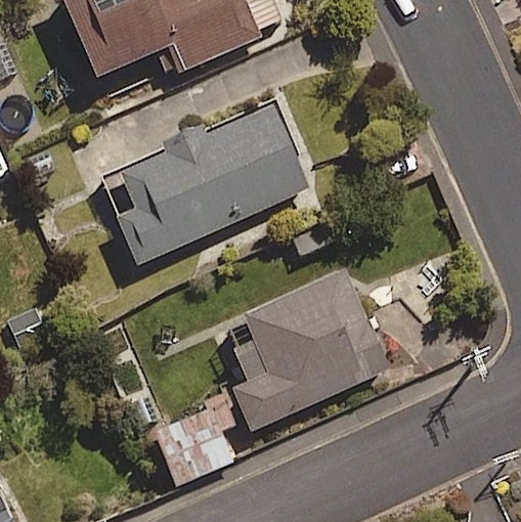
[(62,0),(98,78),(169,47),(180,73),(263,36),(248,0),(62,0)]
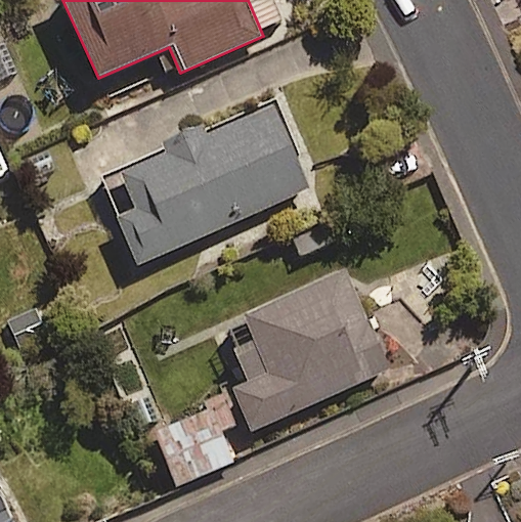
[(16,78),(0,82),(0,128),(2,135),(30,128),(16,78)]
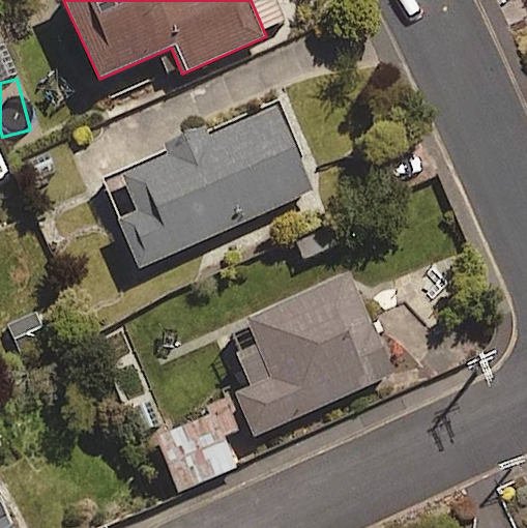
[(316,191),(276,104),(105,179),(144,266),(316,191)]
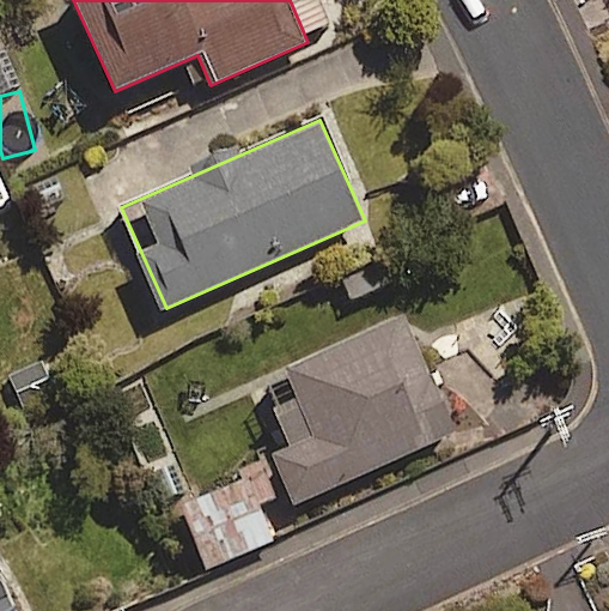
[(455,433),(403,319),(288,371),(311,423),(268,443),(296,504),(455,433)]
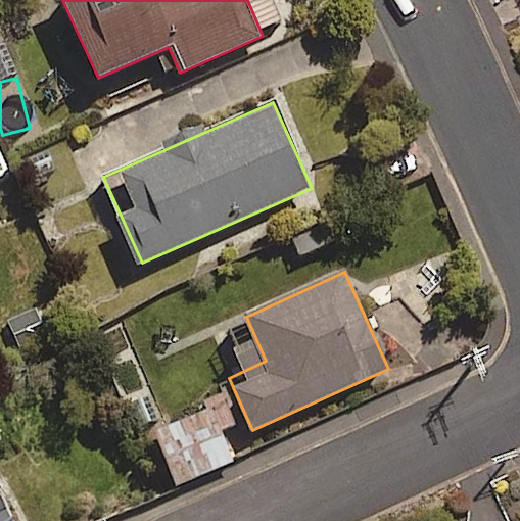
[(48,306),(3,325),(18,360),(62,341),(48,306)]
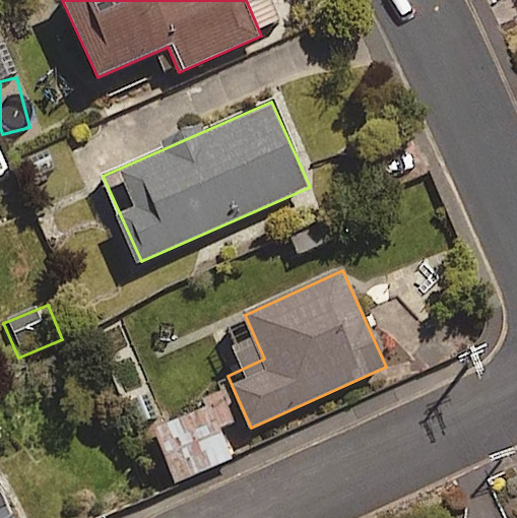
[(231,458),(219,431),(236,425),(220,388),(194,399),(199,410),(152,430),(175,482),(231,458)]
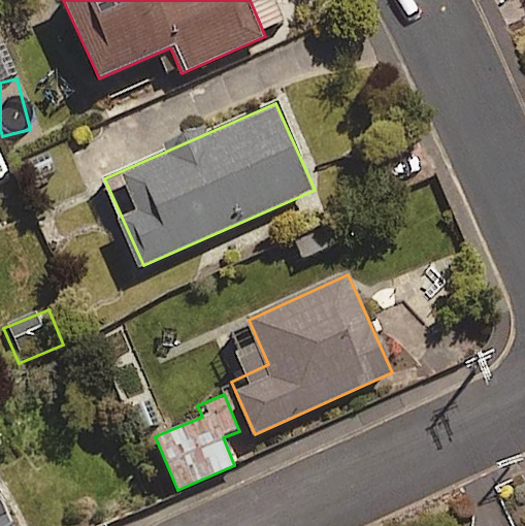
[(0,525),(15,525),(0,493),(0,525)]
